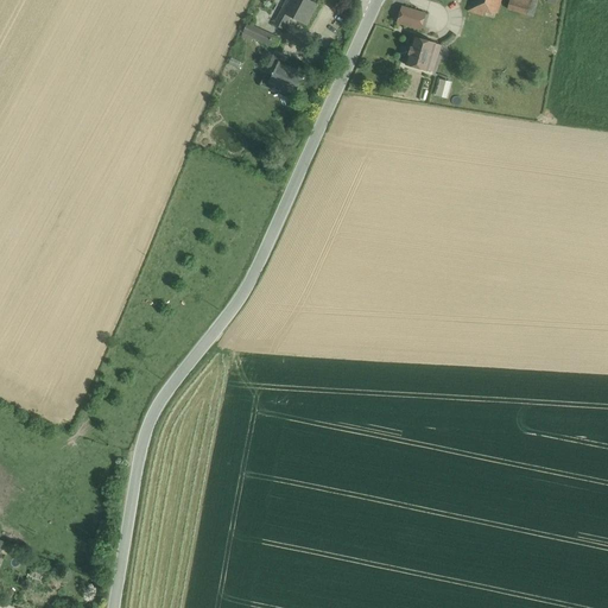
[(286,0),(280,12),(290,17),(306,25),(317,5),(308,0),(286,0)]
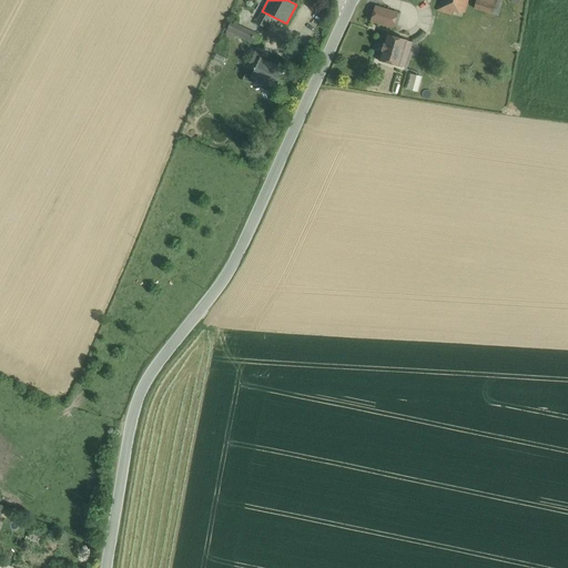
[(440,0),(437,11),(453,16),(455,9),(464,12),(467,0),(440,0)]
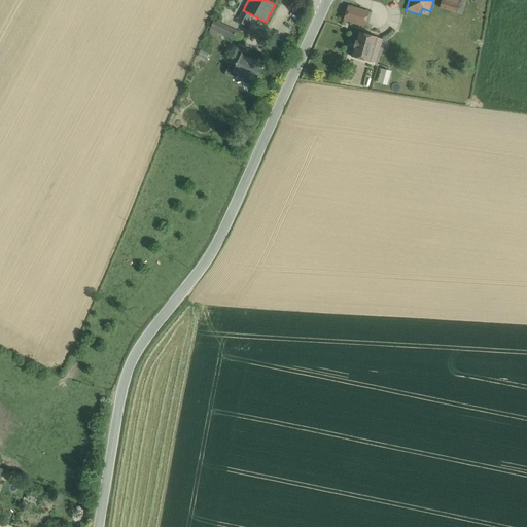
[(459,0),(442,0),(440,8),(456,13),(459,0)]
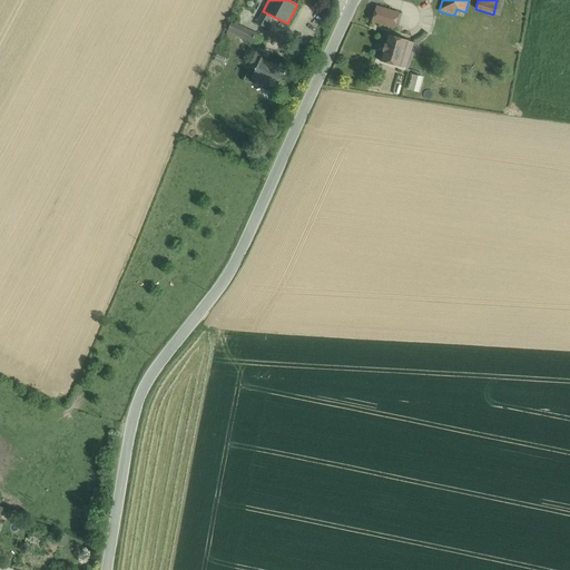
[(504,1),(501,0),(497,0),(493,15),(500,16),(504,1)]
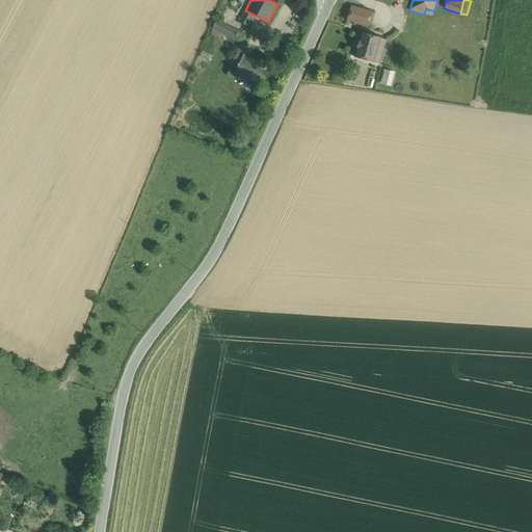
[(373,12),(351,6),(347,21),(368,27),(373,12)]
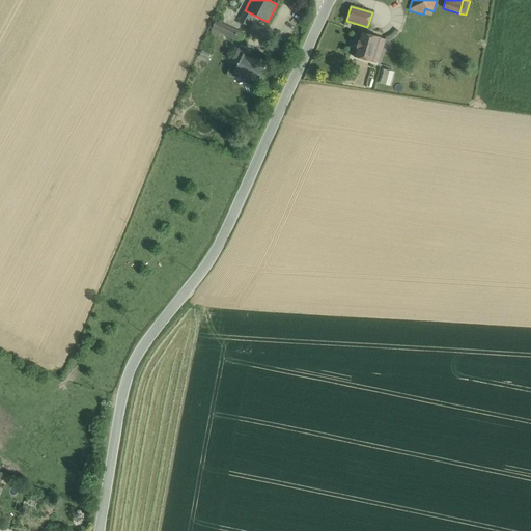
[(253,15),(245,10),(240,22),(248,26),(253,15)]
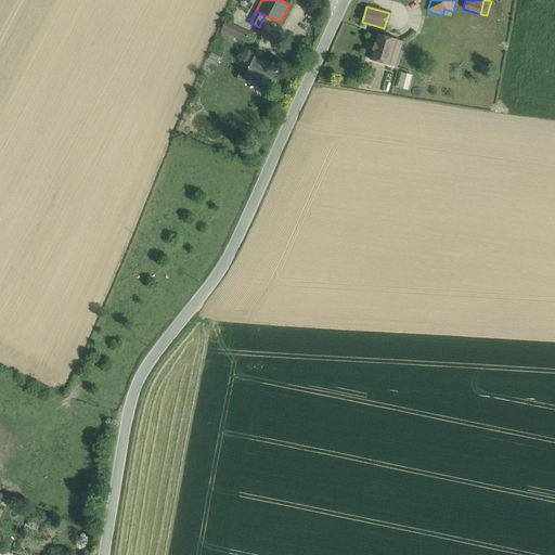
[(256,37),(226,22),(222,30),(253,44),(256,37)]
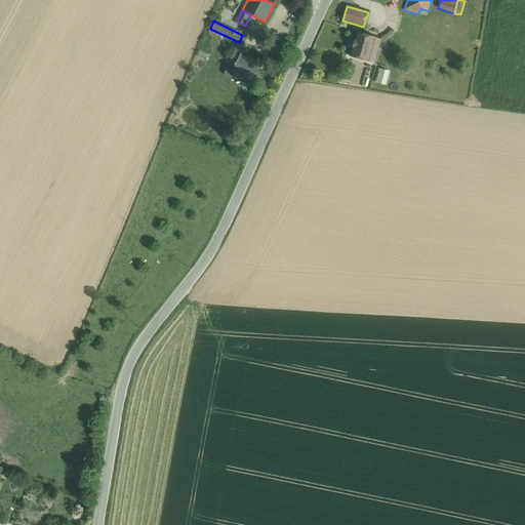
[(376,38),(358,32),(351,56),(369,62),(369,61),(376,38)]
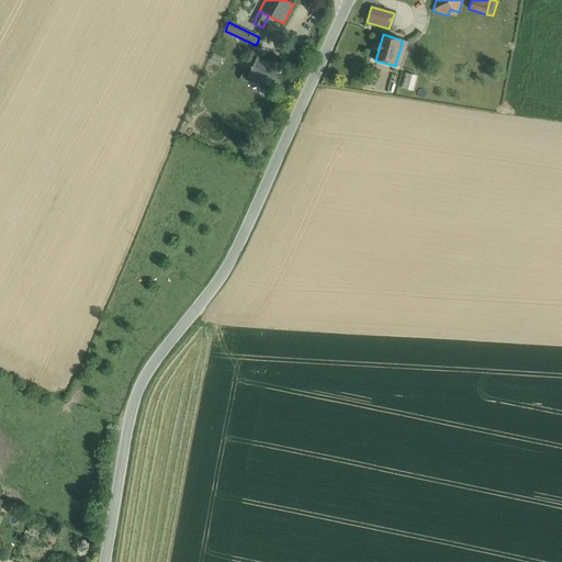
[(403,41),(395,65),(401,67),(408,42),(403,41)]
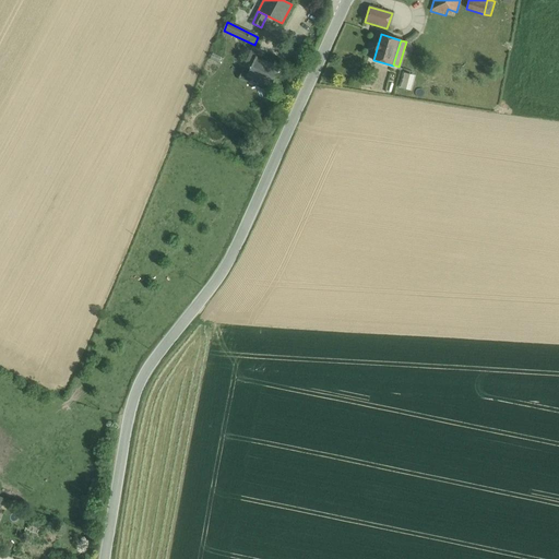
[(252,50),(245,66),(251,69),(257,58),(258,54),(252,50)]
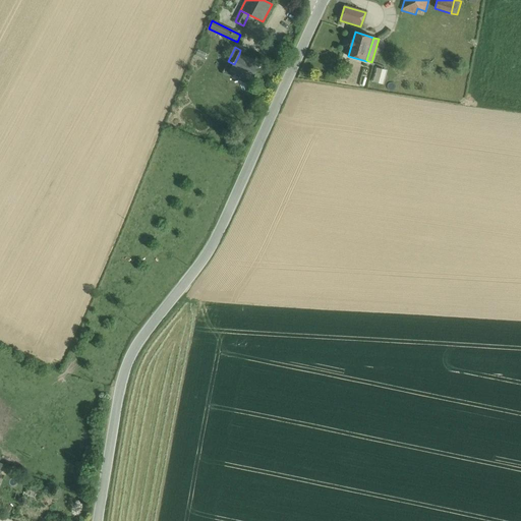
[(261,64),(239,54),(234,64),(231,71),(247,78),(252,80),(261,64)]
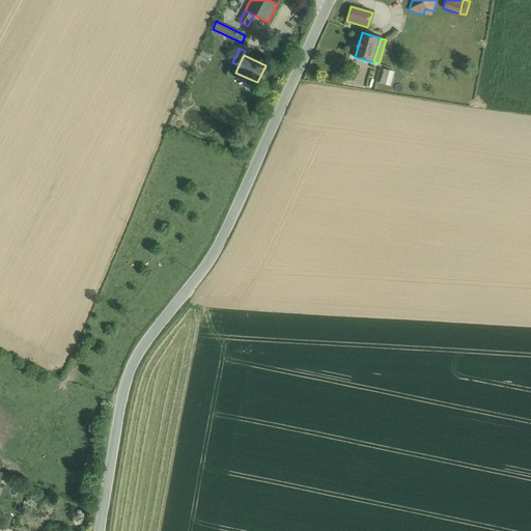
[(239,65),(232,62),(228,73),(251,83),(252,80),(235,73),(239,65)]
